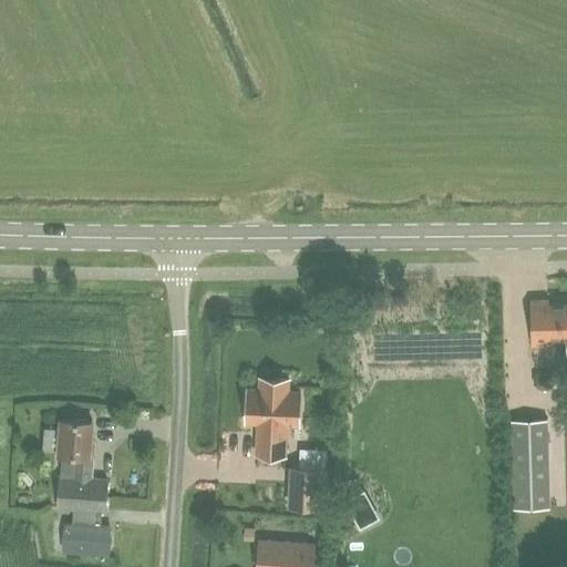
[(549,339),(566,338),(566,302),(548,303),(548,299),(532,300),(533,344),(549,343),(549,339)]
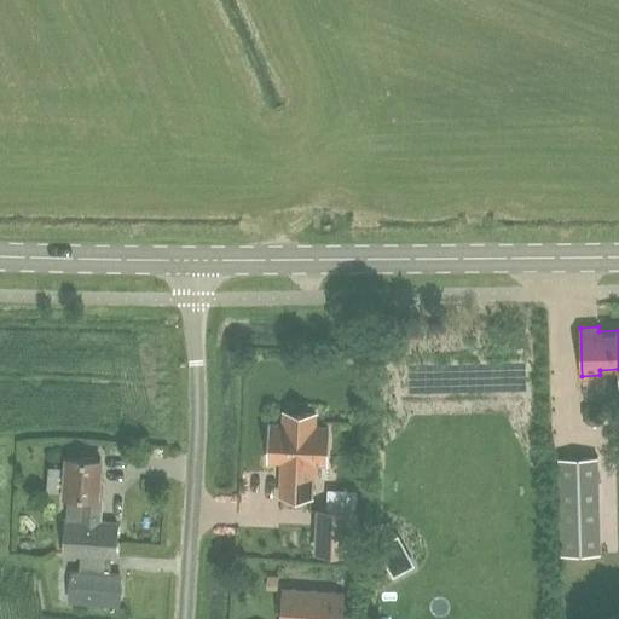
[(316,414),(298,412),(296,426),(270,424),(268,461),(283,462),(283,469),(282,468),(281,495),(312,497),(313,470),(311,470),(311,463),(327,463),(328,427),(314,427),(316,414)]
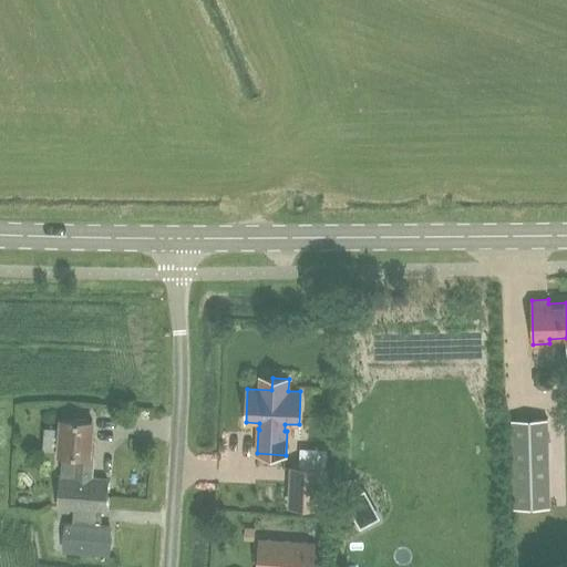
[(95,445),(91,445),(93,420),(62,418),(59,453),(62,453),(60,474),(58,508),(106,512),(110,477),(94,476),(95,445)]
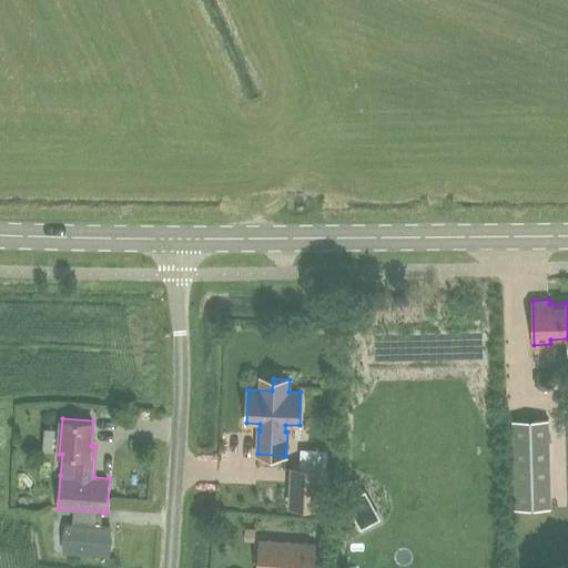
[(550,508),(548,418),(513,419),(515,508),(550,508)]
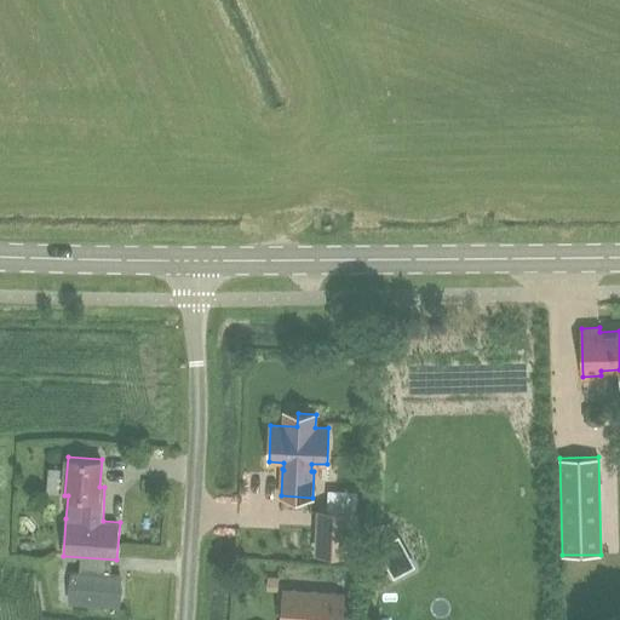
[(327,510),(325,554),(354,555),(356,511),(327,510)]
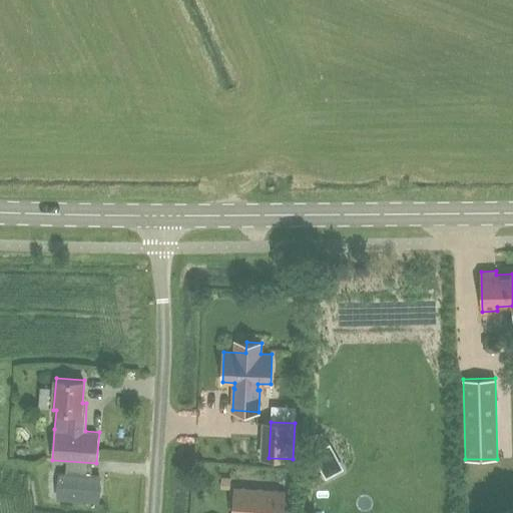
[(99,476),(65,474),(59,473),(58,497),(98,500),(99,476)]
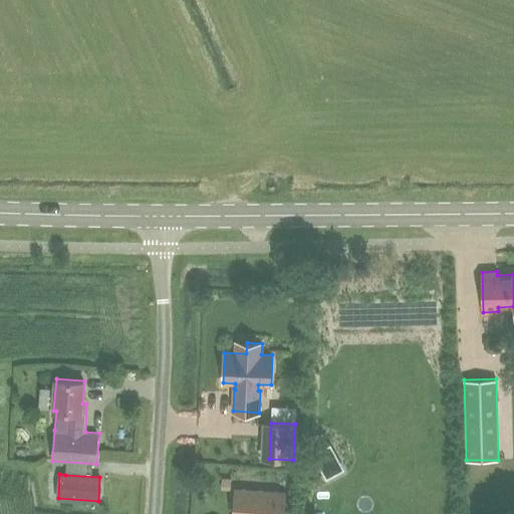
[(235,488),(233,513),(284,513),(286,492),(235,488)]
